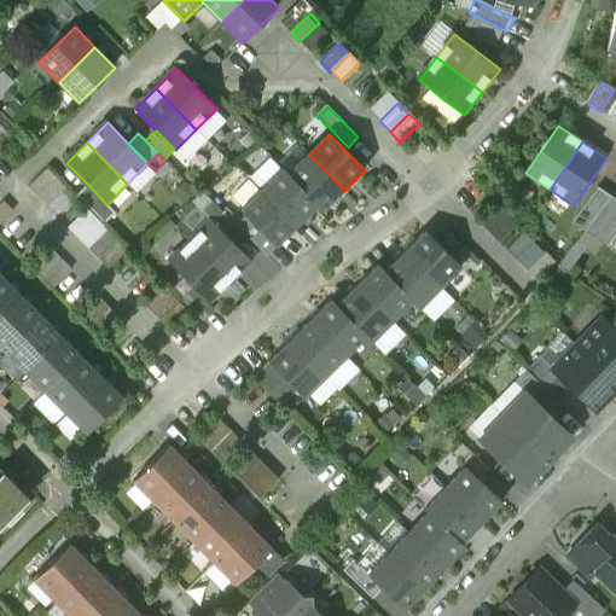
[(344,191),(309,155),(290,174),(318,207),(324,211),(337,198),(344,191)]
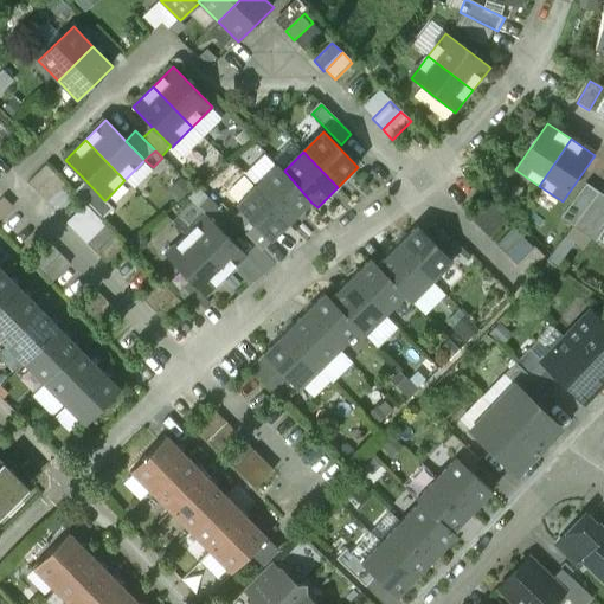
[(284,171),(278,165),(257,186),(293,222),(312,203),(284,171)]
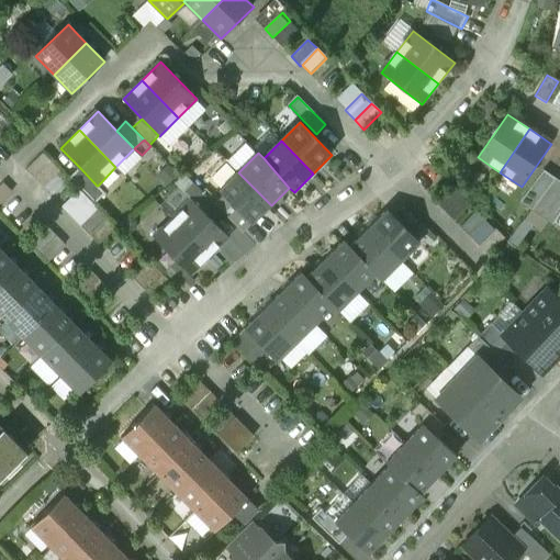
[(44,154),(26,170),(35,180),(53,163),(44,154)]
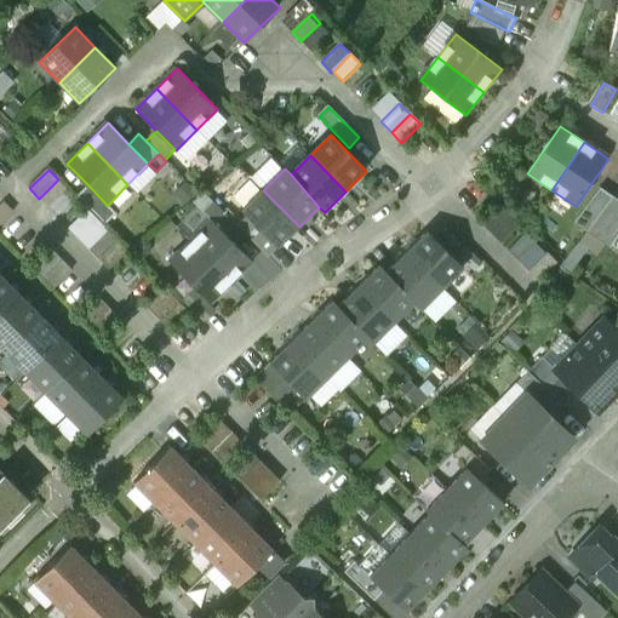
[(58,179),(39,199),(49,209),(68,190),(58,179)]
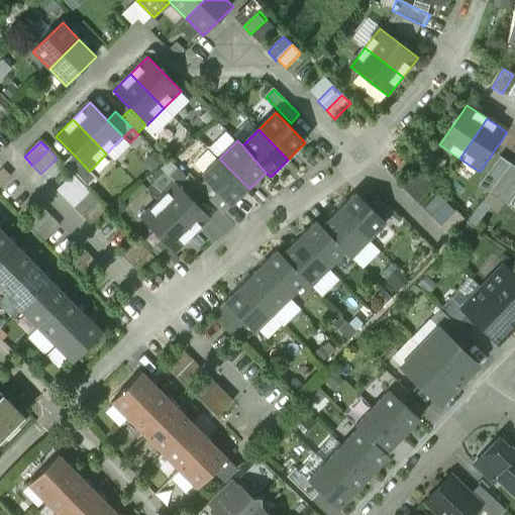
[(89,171),(74,155),(65,164),(89,187),(97,179),(90,171),(89,171)]
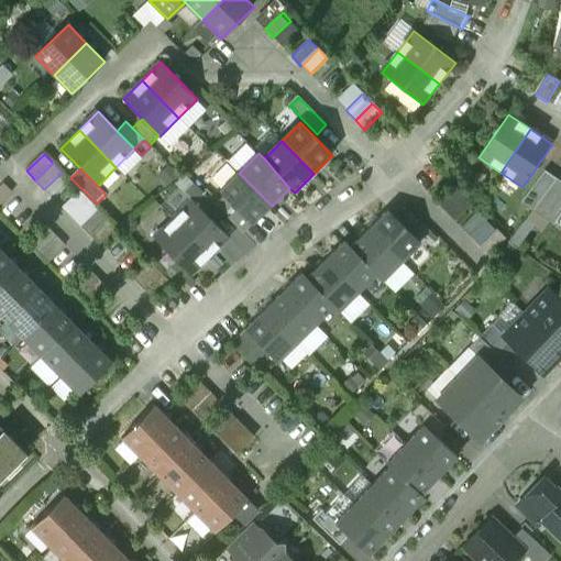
[(239,173),(220,191),(253,224),(272,206),(239,173)]
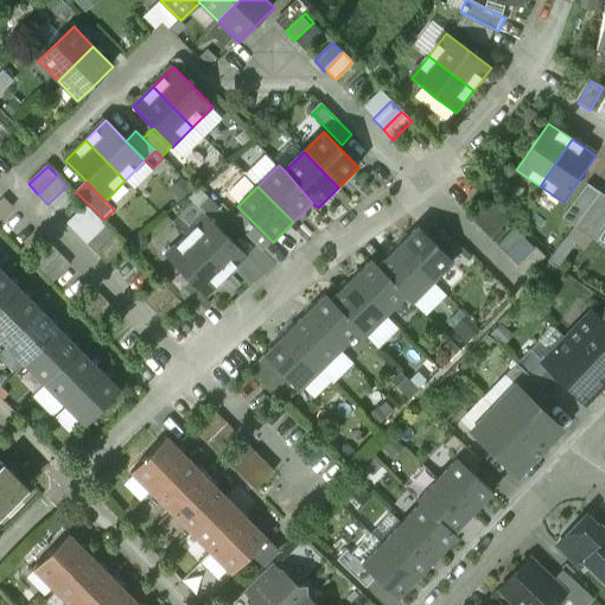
[(588,186),(564,218),(575,228),(600,195),(588,186)]
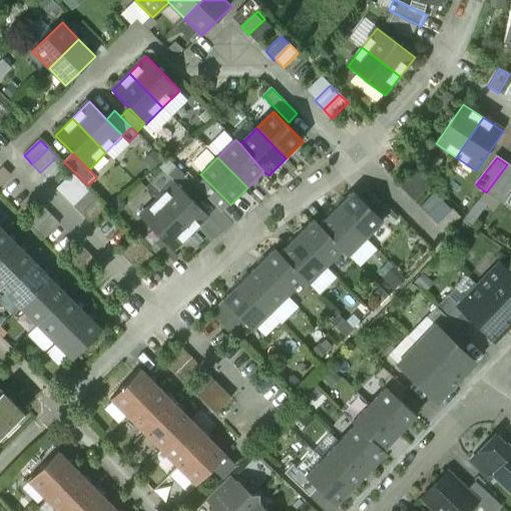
[(486,192),(506,205),(510,198),(510,165),(507,163),(507,164),(486,192)]
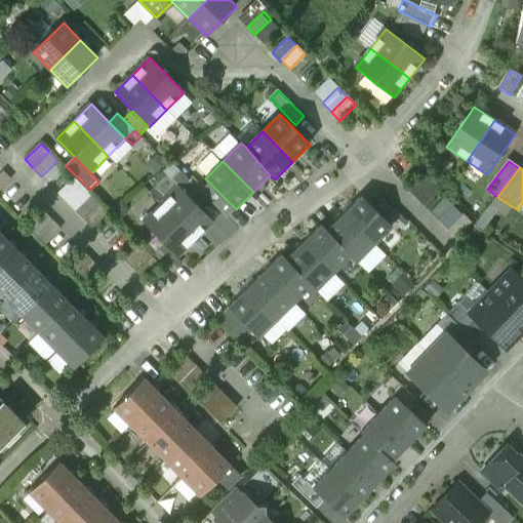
[(4,171),(0,174),(0,192),(12,179),(4,171)]
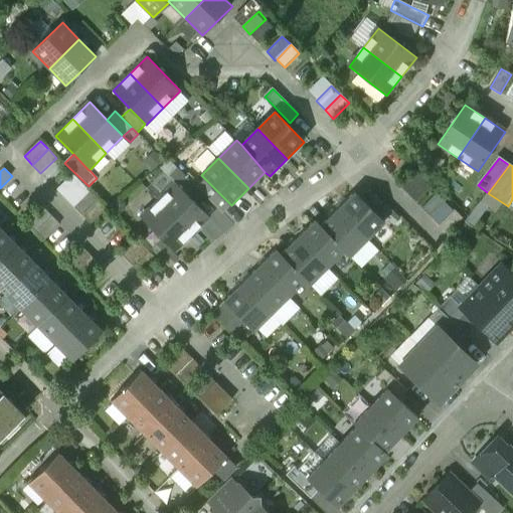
[(198,189),(178,168),(169,177),(176,183),(190,197),(198,189)]
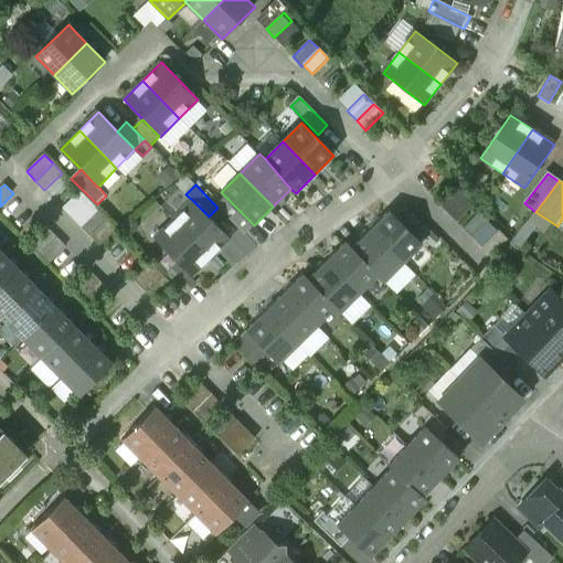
[(209,216),(193,201),(174,220),(211,257),(230,238),(209,216)]
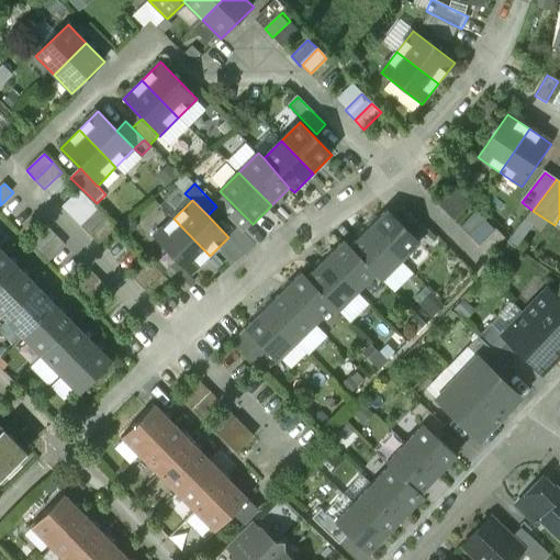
[(99,210),(81,226),(90,236),(108,219),(99,210)]
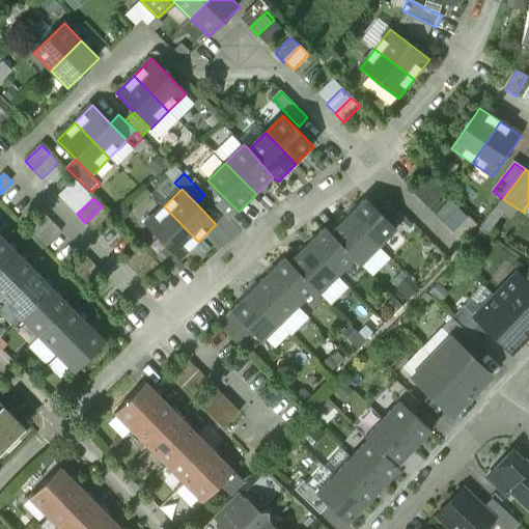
[(397,230),(366,199),(349,217),(380,248),(397,230)]
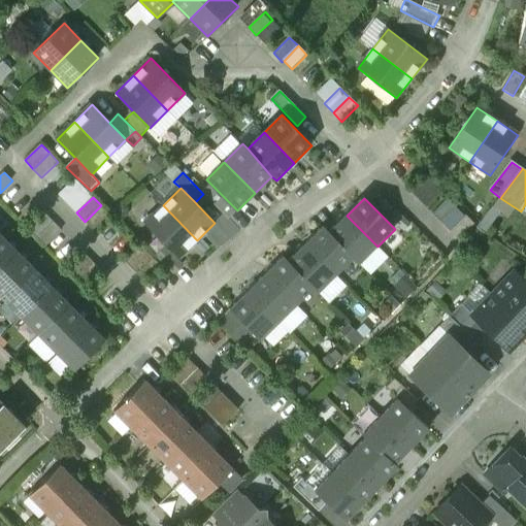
[(449,198),(433,215),(441,223),(458,206),(449,198)]
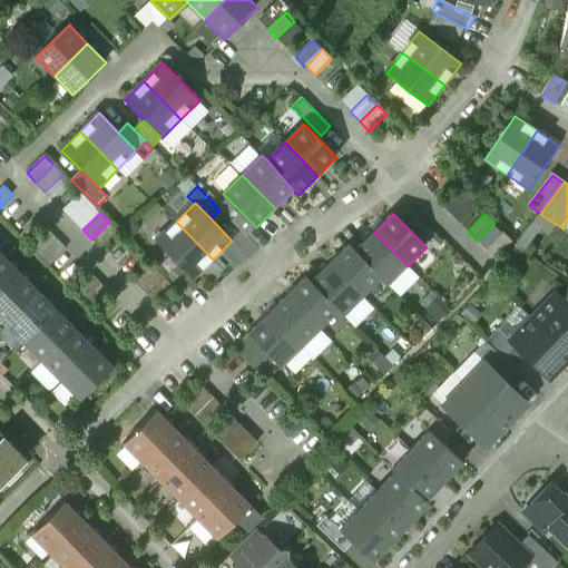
[(109,222),(91,240),(101,248),(119,232),(109,222)]
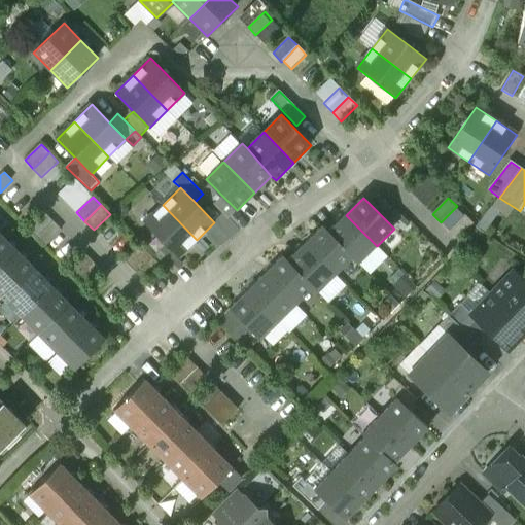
[(197,240),(163,205),(144,222),(179,257),(197,240)]
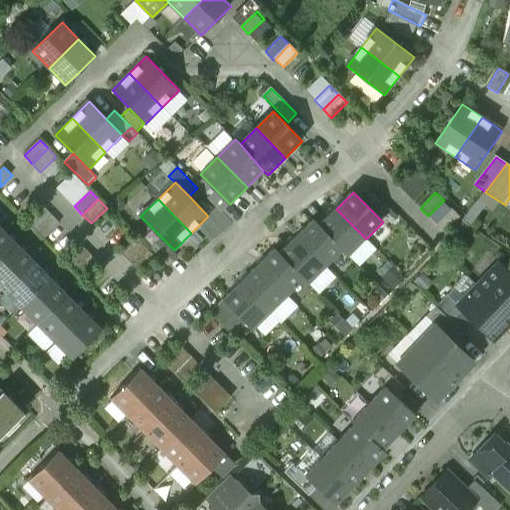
[(443,202),(429,216),(437,225),(451,210),(443,202)]
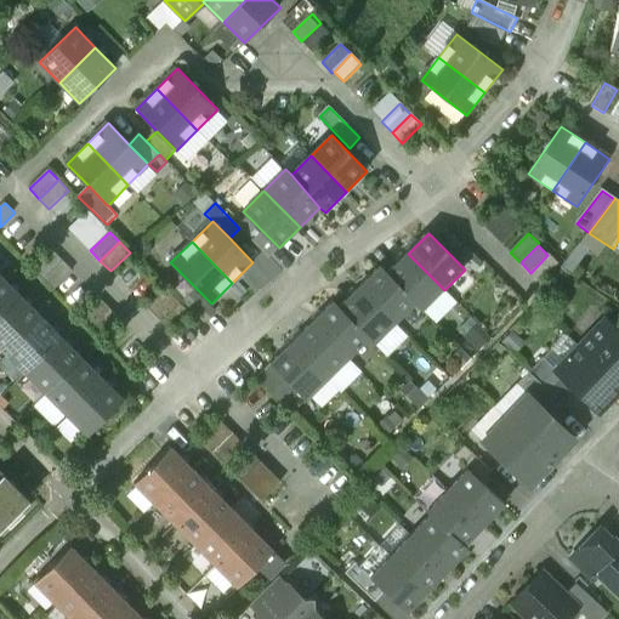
[(63,261),(52,251),(33,270),(44,280),(63,261)]
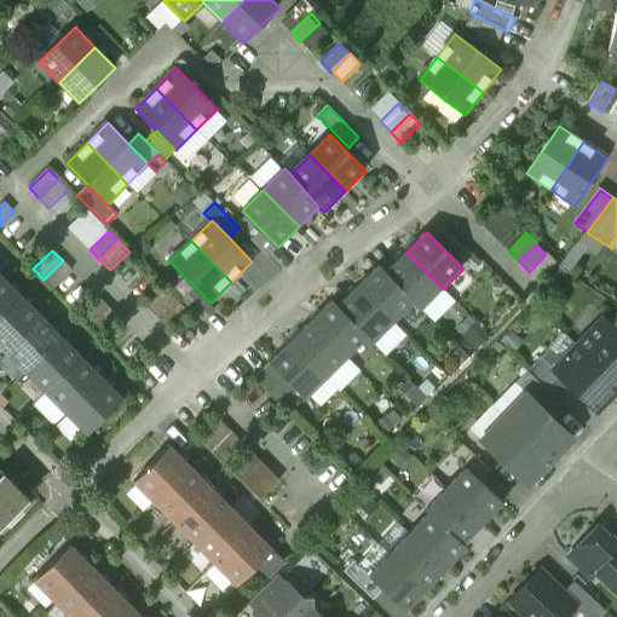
[(443,289),(407,253),(387,272),(414,303),(414,304),(421,310),(443,289)]
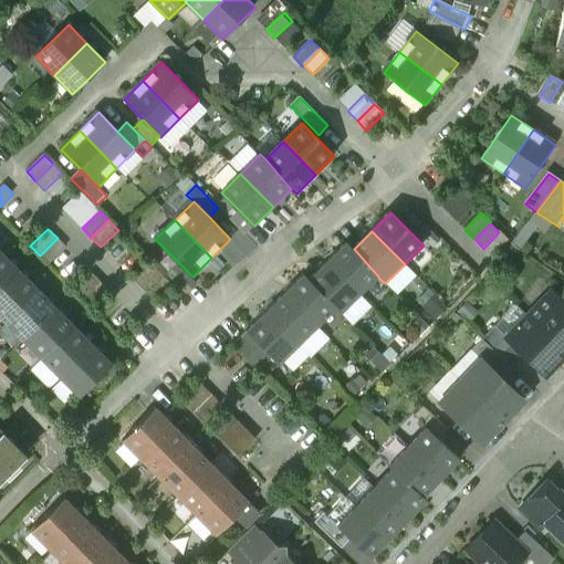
[(510,241),(500,231),(499,232),(483,249),(492,259),(510,241)]
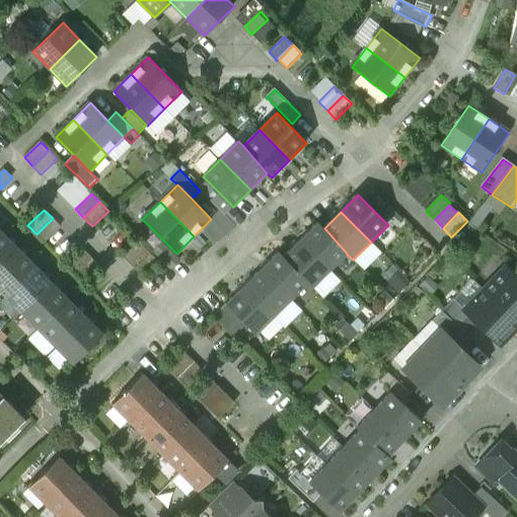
[(53,218),(37,234),(45,243),(61,227),(53,218)]
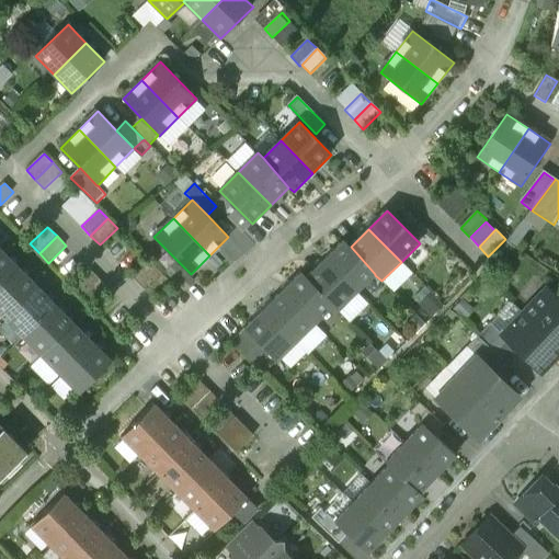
[(350,247),(344,240),(324,260),(357,293),(375,274),(351,247),(350,247)]
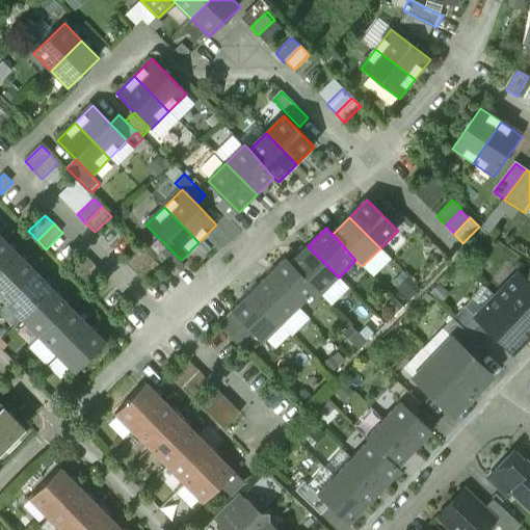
[(1,236),(0,236),(0,271),(3,268),(18,254),(1,236)]
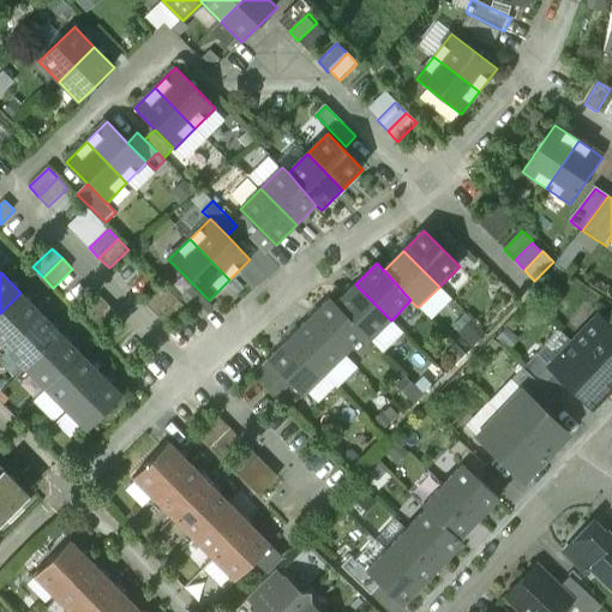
[(391,321),(355,285),(336,304),(364,336),(370,341),(391,321)]
